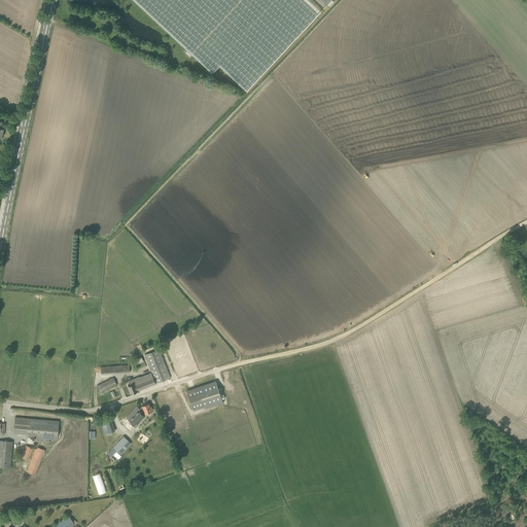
[(320,11),(308,0),(134,0),(212,73),(219,65),(247,91),(320,11)]
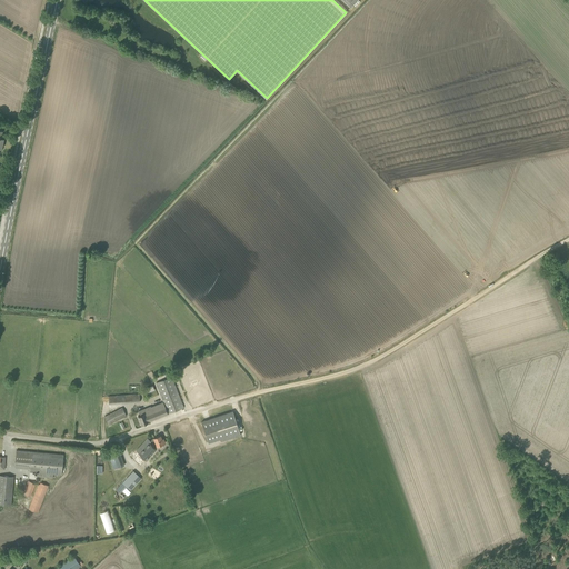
[(156,383),(163,402),(168,413),(183,408),(171,377),(156,383)]
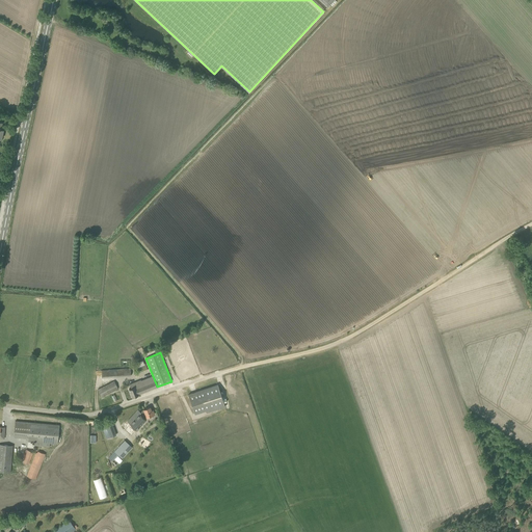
[(131,376),(131,372),(130,368),(113,369),(114,377),(131,376)]
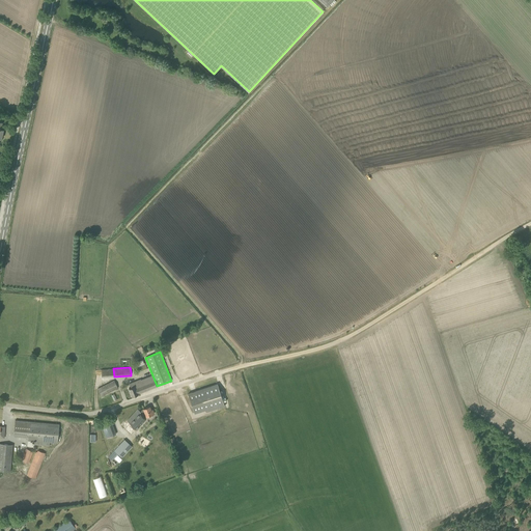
[(139,393),(157,386),(152,375),(141,380),(141,379),(130,384),(131,388),(129,388),(132,396),(139,394),(139,393)]
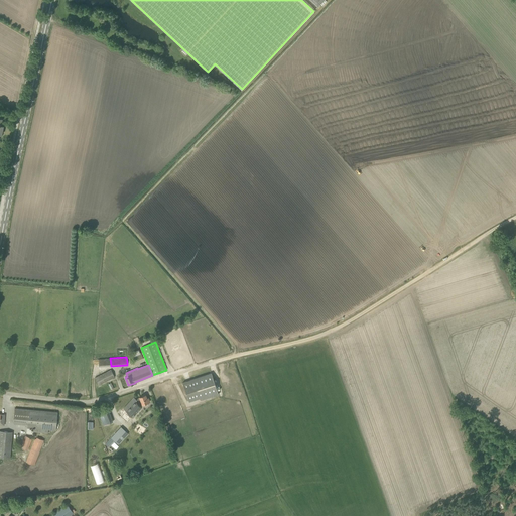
[(111,370),(95,378),(99,385),(115,377),(111,370)]
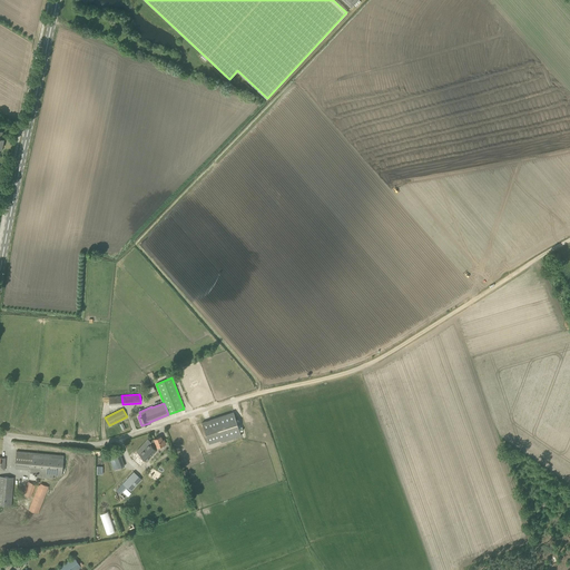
[(242,435),(234,412),(202,422),(209,443),(220,440),(222,442),(242,435)]
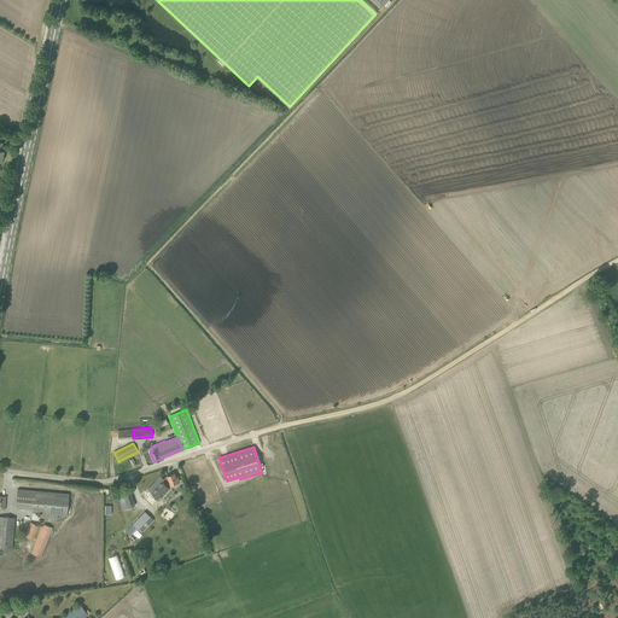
[(176,477),(174,473),(167,476),(165,477),(163,478),(161,476),(141,496),(152,506),(170,488),(169,487),(170,484),(180,482),(178,477),(176,477)]
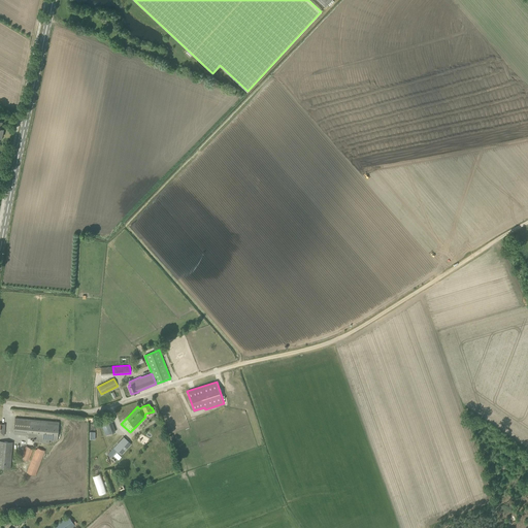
[(14,418),(13,433),(28,434),(28,438),(58,440),(59,422),(14,418)]
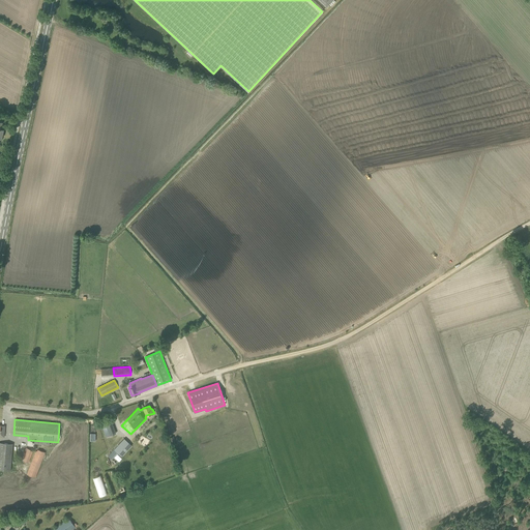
[(105,423),(110,436),(116,433),(111,421),(105,423)]
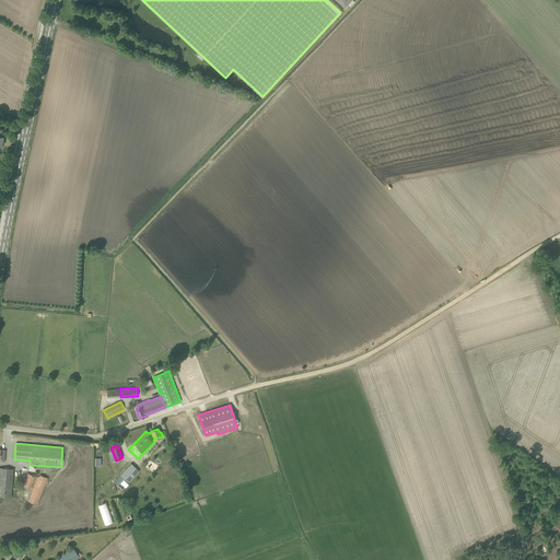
[(0,496),(11,497),(13,469),(0,467),(0,461),(4,462),(6,450),(0,448),(0,496)]
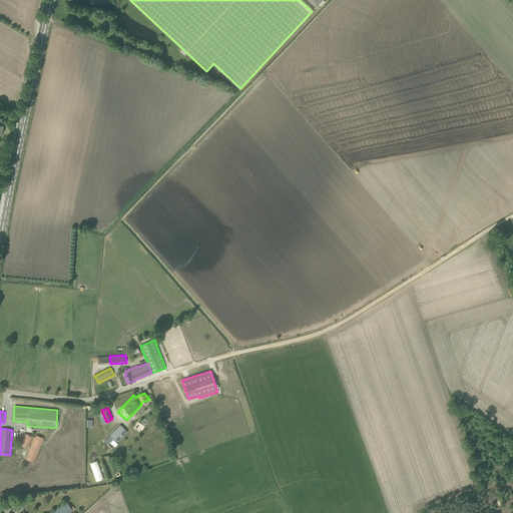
[(118,435),(124,429),(120,425),(104,441),(108,445),(114,439),(115,439),(118,442),(121,438),(118,435)]
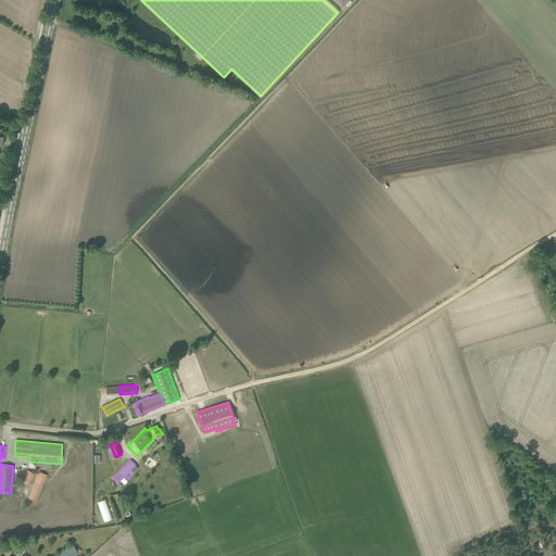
[(35,472),(27,470),(22,482),(30,485),(35,472)]
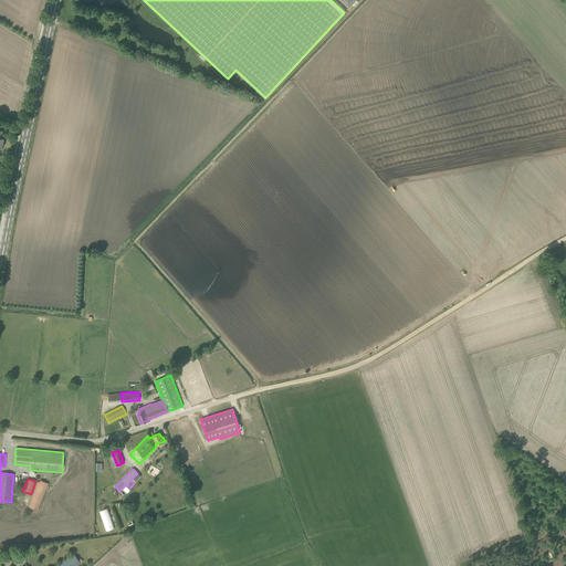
[(49,483),(40,480),(40,482),(38,481),(29,506),(38,510),(49,483)]
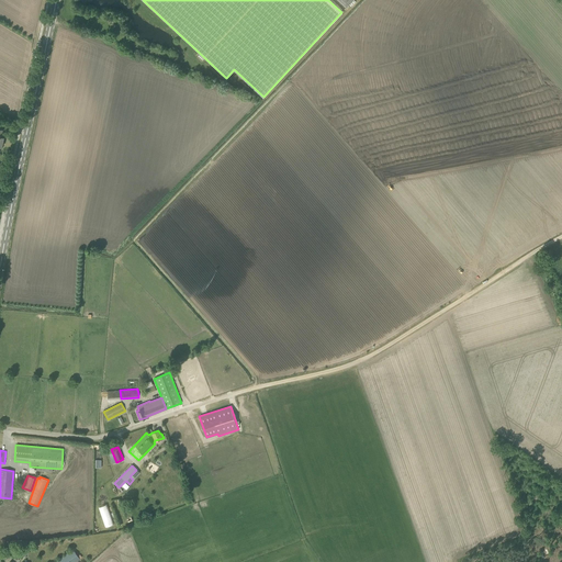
[(131,482),(136,487),(139,484),(134,479),(131,482)]
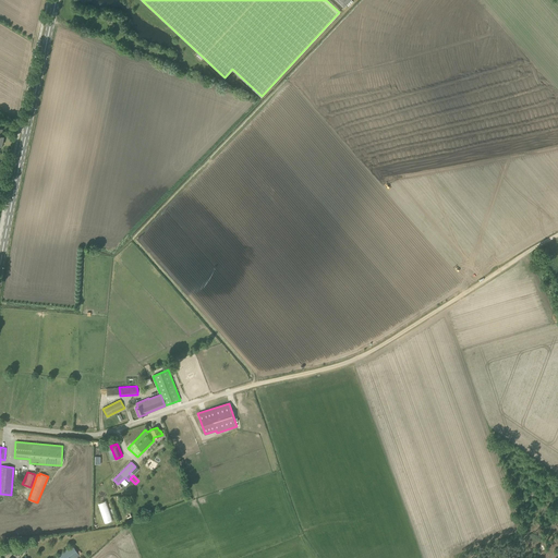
[(105,522),(113,520),(107,499),(98,502),(105,522)]
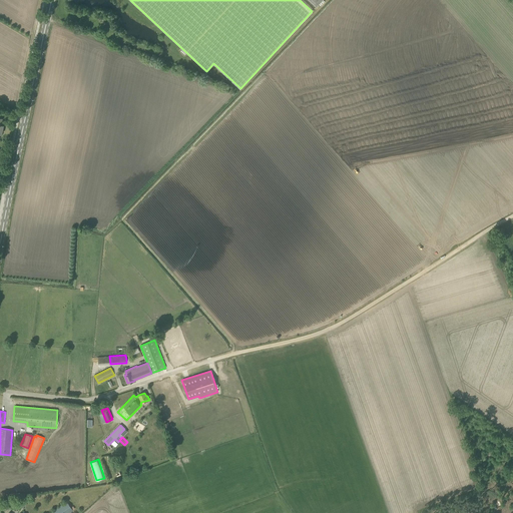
[(19,504),(21,506),(22,508),(27,504),(23,499),(19,504)]
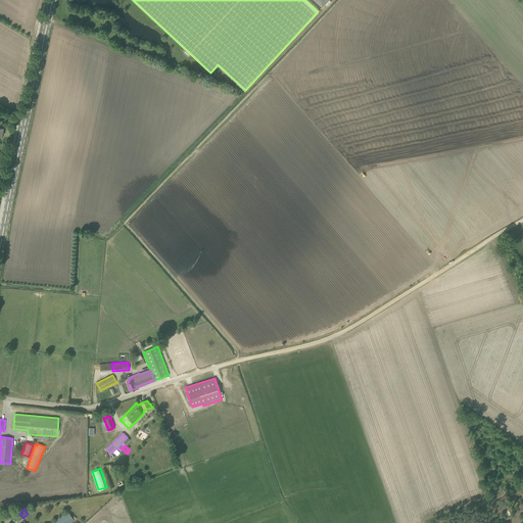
[(50,522),(70,522),(75,520),(67,511),(50,522)]
